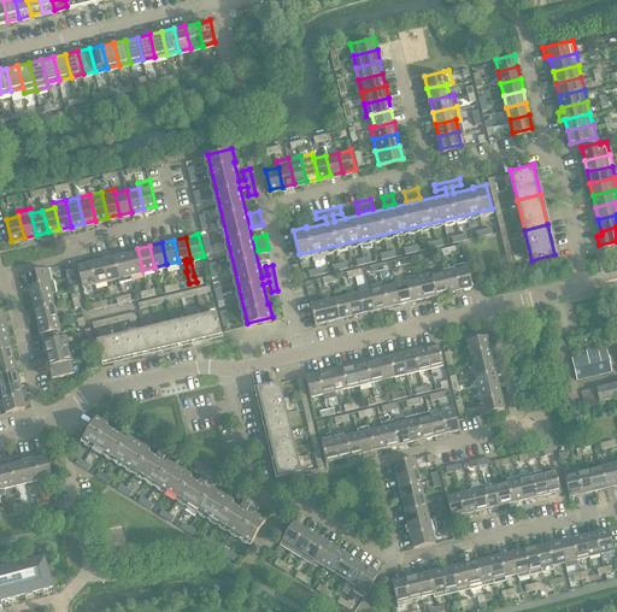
[(137,248),(125,252),(130,272),(142,270),(137,248)]
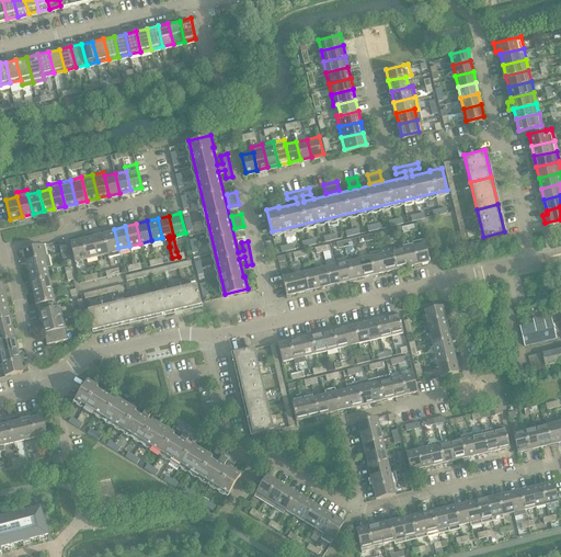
[(114,229),(103,231),(109,251),(107,251),(109,256),(119,252),(118,248),(114,229)]
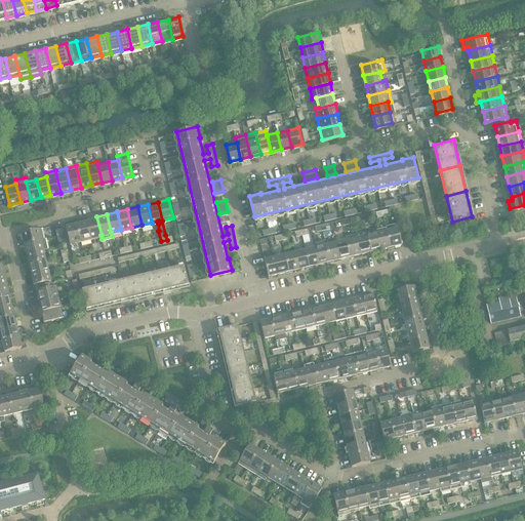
[(96,216),(86,218),(91,237),(101,235),(102,235),(96,216)]
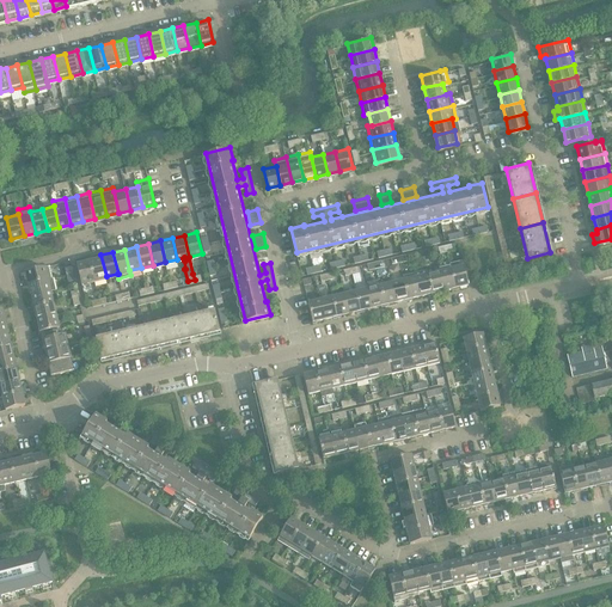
[(101,255),(89,258),(95,279),(106,276),(101,255)]
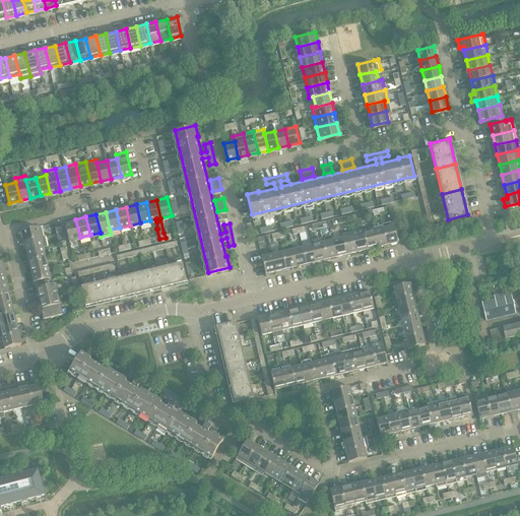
[(75,219),(65,221),(69,240),(80,237),(75,219)]
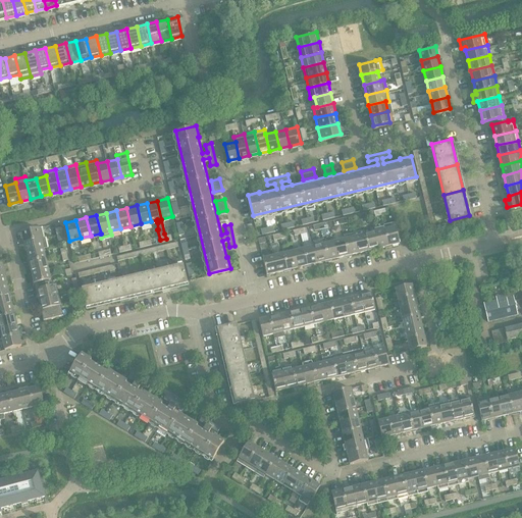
[(383,222),(373,225),(378,246),(388,243),(384,226),(383,222)]
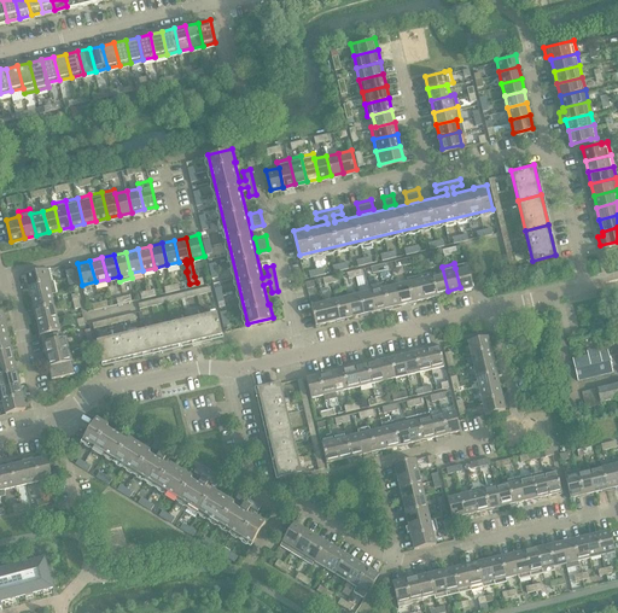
[(50,266),(25,270),(29,284),(53,278),(50,266)]
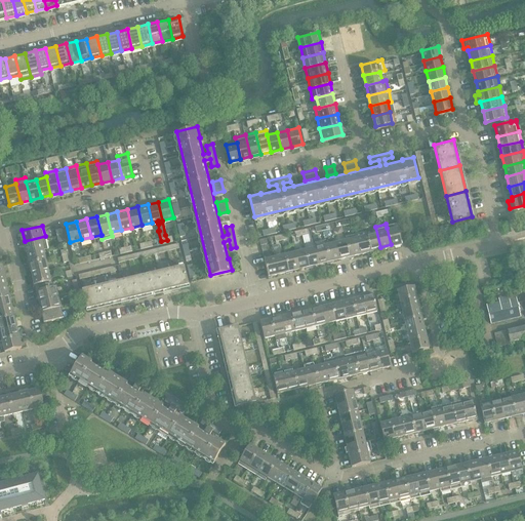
[(387,228),(391,244),(402,242),(398,226),(387,228)]
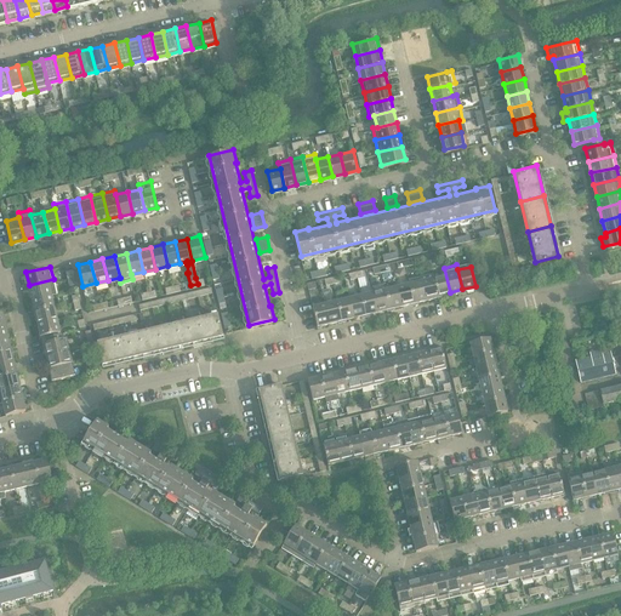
[(432,271),(433,275),(438,295),(450,292),(444,268),(432,271)]
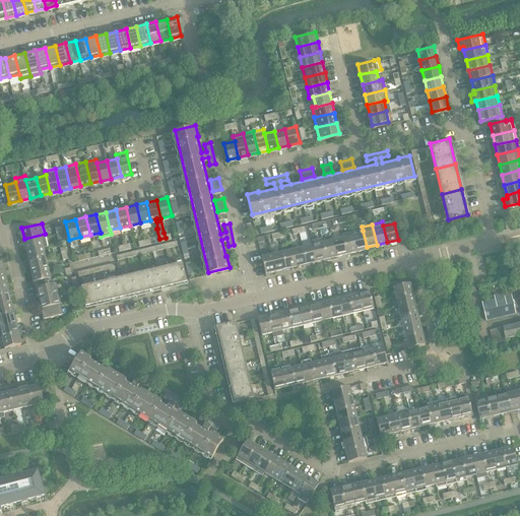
[(356,249),(352,233),(351,229),(341,232),(342,236),(346,252),(356,249)]
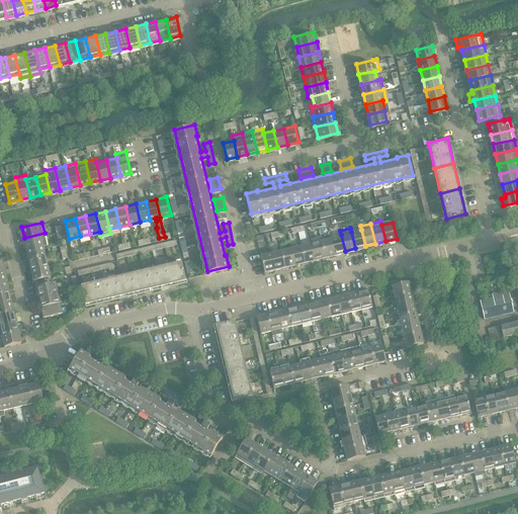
[(361,230),(351,232),(355,248),(365,246),(361,230)]
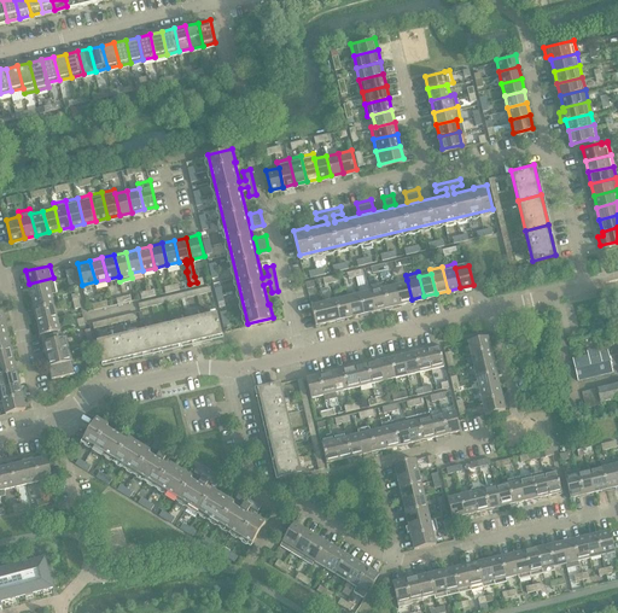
[(53,278),(29,284),(31,296),(51,291),(57,290),(54,278),(53,278)]
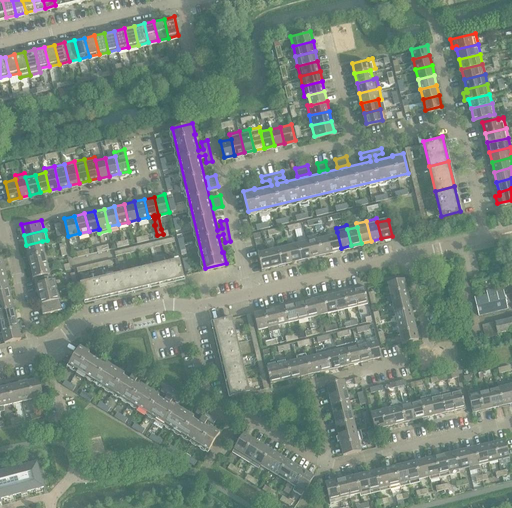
[(316,231),(307,234),(308,239),(312,255),(321,252),(318,236),(316,231)]
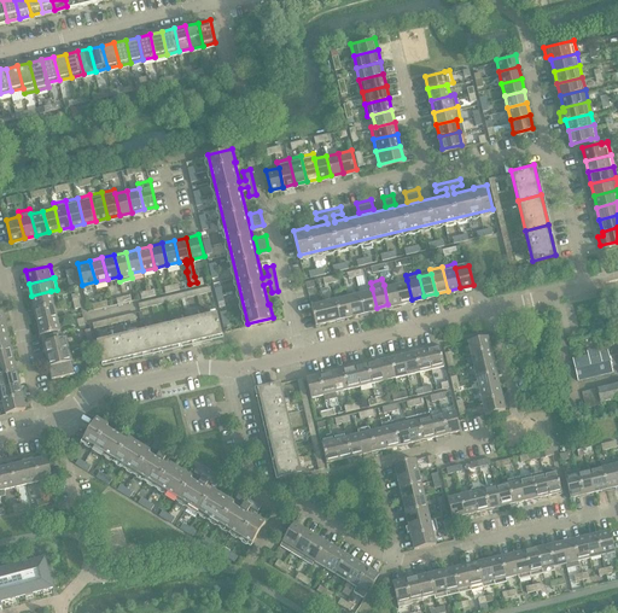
[(407,280),(396,282),(400,302),(412,299),(407,280)]
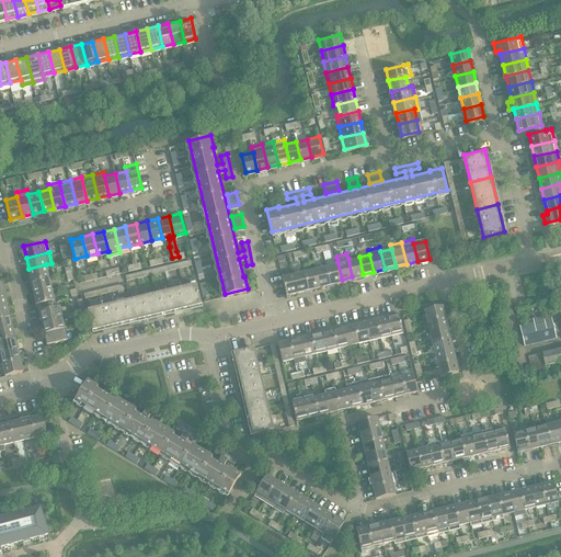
[(359,257),(348,259),(352,276),(363,274),(359,257)]
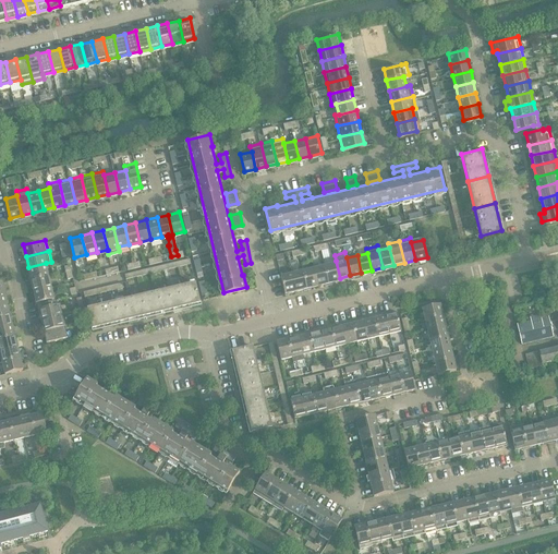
[(336,261),(325,263),(329,280),(340,278),(336,261)]
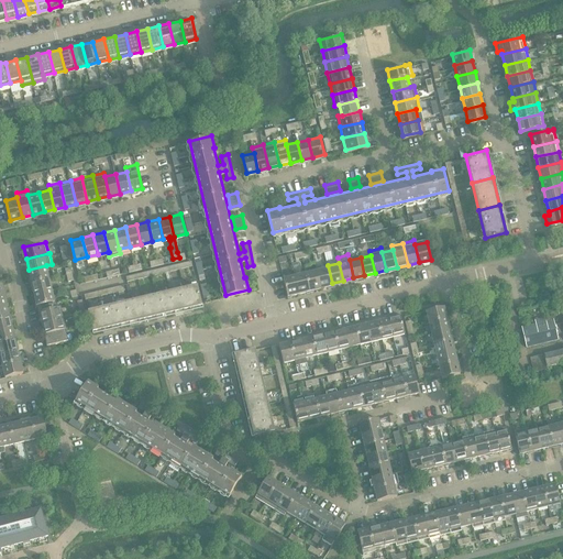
[(46,265),(29,270),(31,281),(50,276),(46,265)]
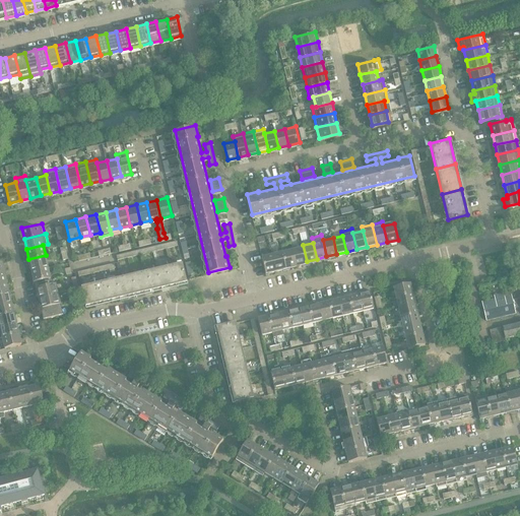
[(303,245),(293,247),(297,264),(307,261),(303,245)]
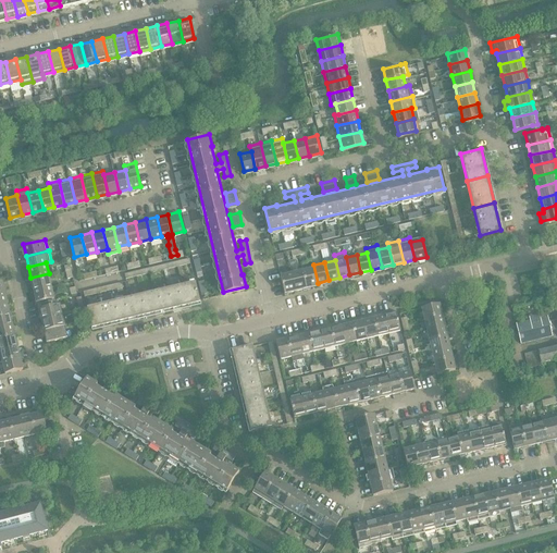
[(313,265),(302,268),(307,285),(318,283),(313,265)]
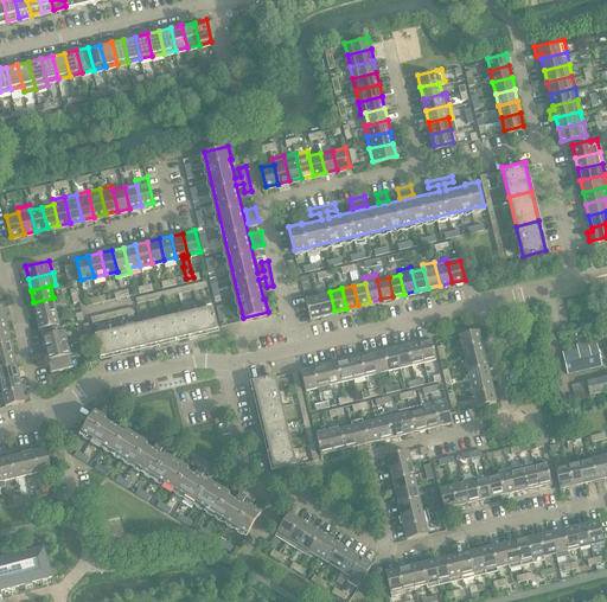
[(330,292),(318,294),(323,313),(334,311),(330,292)]
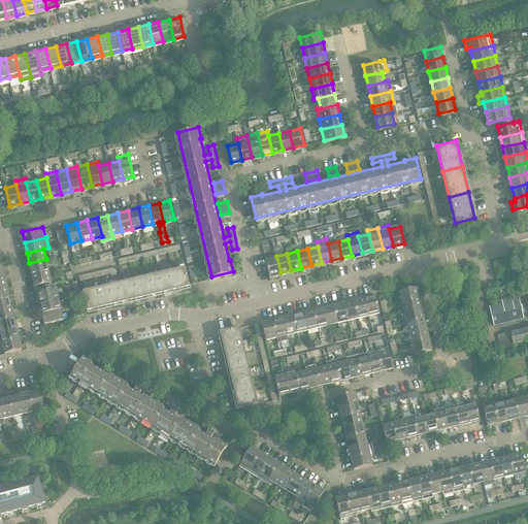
[(276,256),(265,259),(269,275),(281,272),(276,256)]
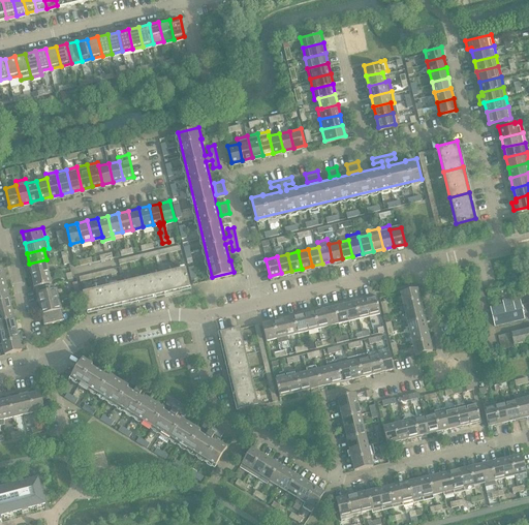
[(47,259),(29,264),(32,274),(49,270),(47,259)]
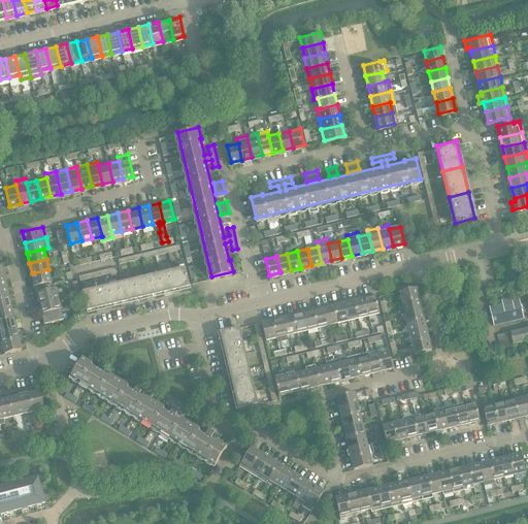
[(185,265),(159,271),(164,290),(190,285),(185,265)]
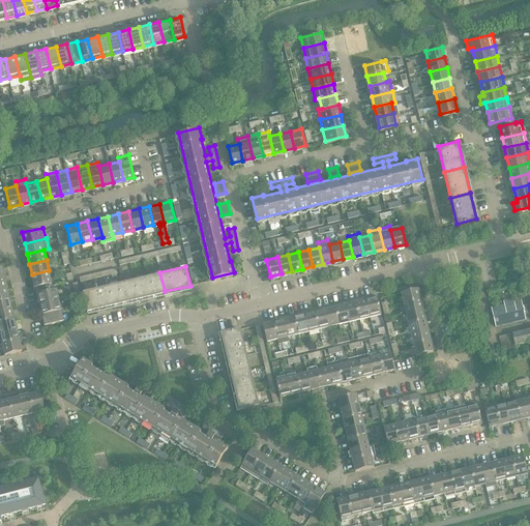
[(49,270),(32,274),(34,285),(51,281),(49,270)]
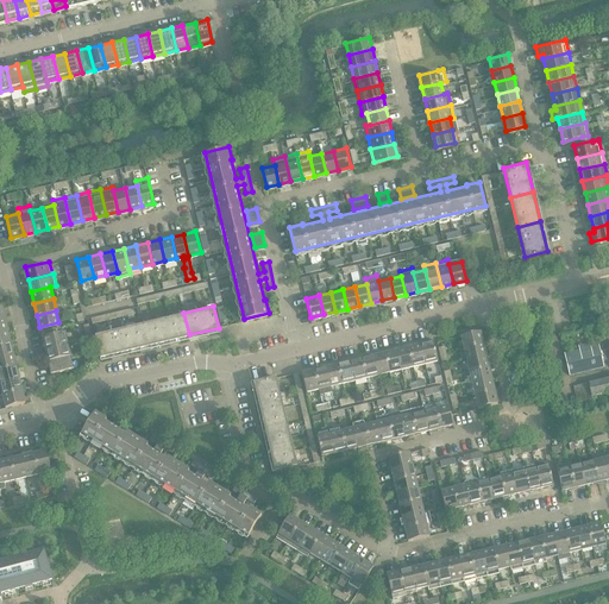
[(183,313),(155,319),(159,341),(189,334),(183,313)]
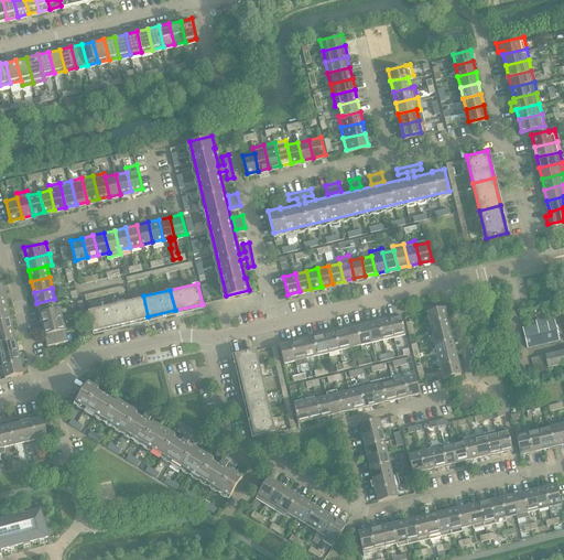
[(143,295),(116,302),(120,323),(148,316),(143,295)]
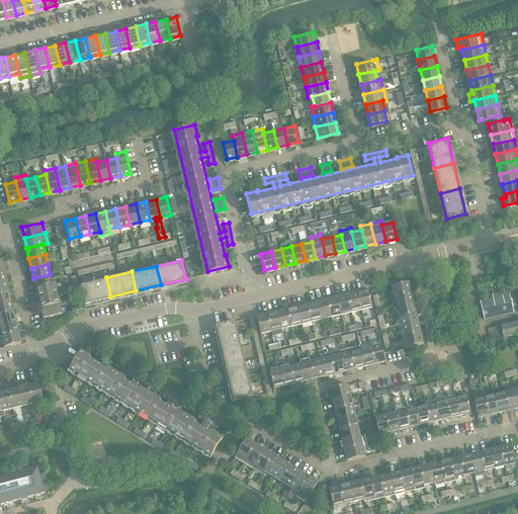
[(39,283),(35,284),(38,294),(58,290),(56,279),(52,280),(51,276),(38,279),(39,283)]
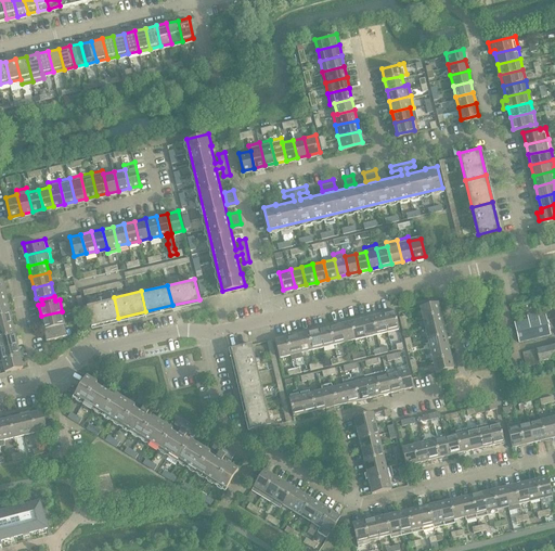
[(114,297),(87,304),(91,324),(118,318),(114,297)]
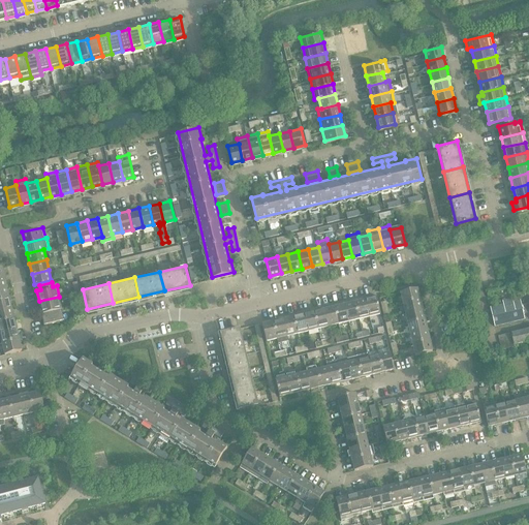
[(6,285),(0,286),(0,298),(9,296),(6,285)]
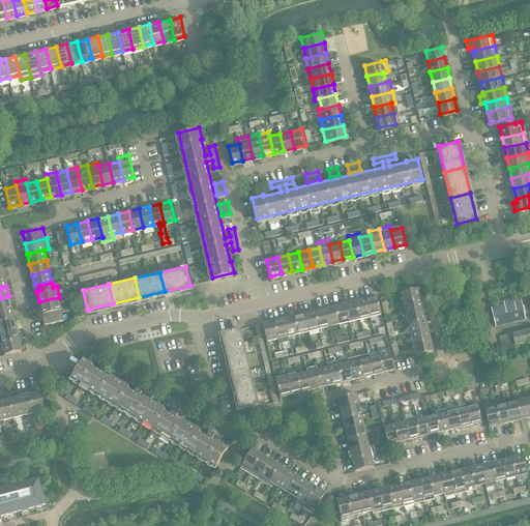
[(418,286),(401,290),(404,301),(420,297),(418,286)]
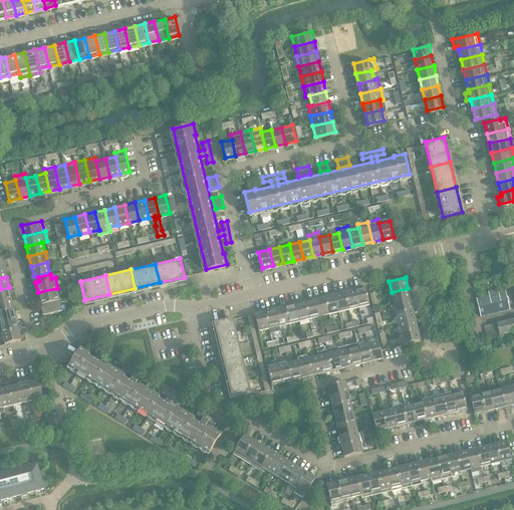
[(354,288),(358,304),(369,302),(365,286),(354,288)]
